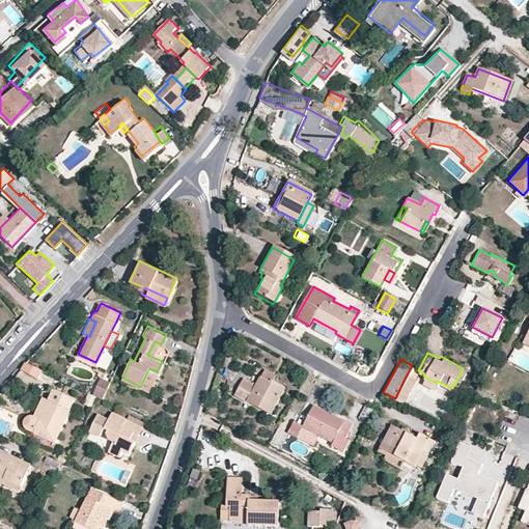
[(24,360),(19,367),(35,376),(39,367),(24,360)]
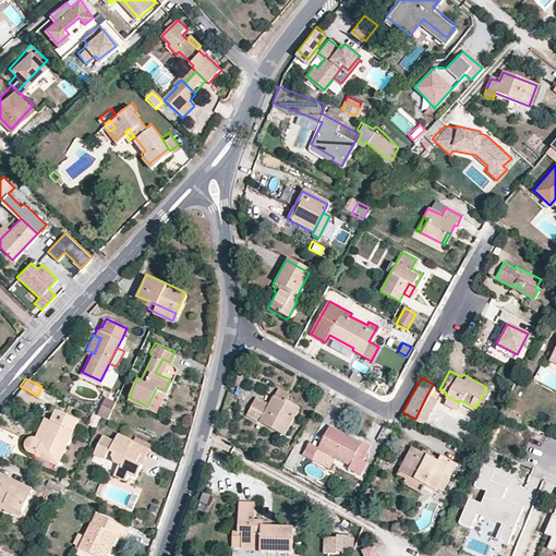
[(283,398),(285,396),(287,391),(276,385),(272,391),(283,398)]
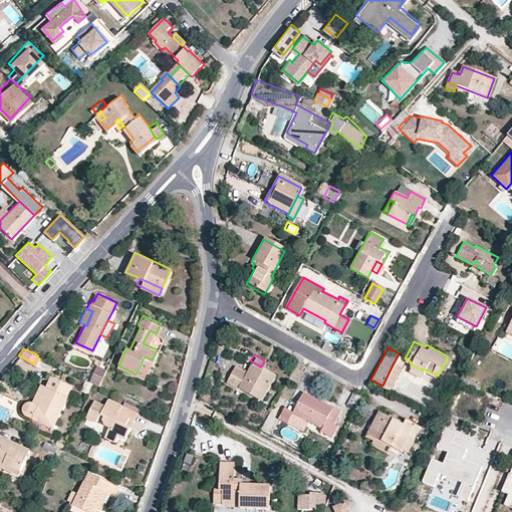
[(140,375),(147,360),(143,359),(136,374),(140,375)]
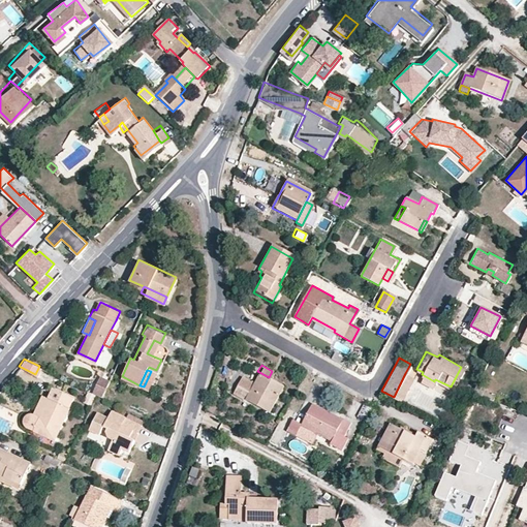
[(282,381),(270,375),(269,377),(257,371),(256,374),(254,378),(250,385),(248,383),(238,378),(231,390),(267,409),(282,381)]
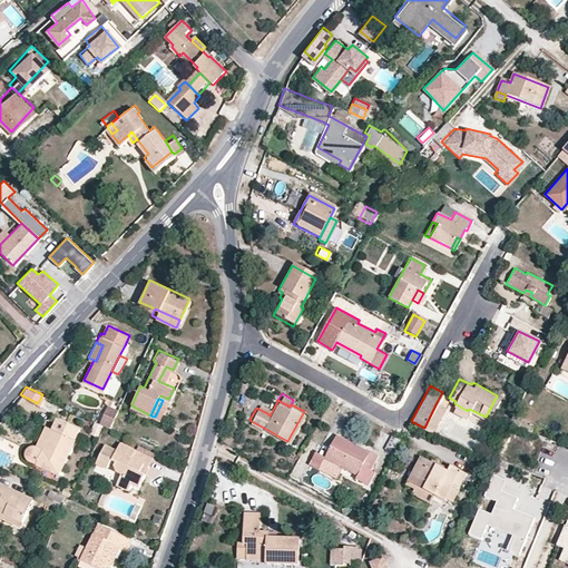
[(424,428),(431,431),(443,405),(437,402),(424,428)]
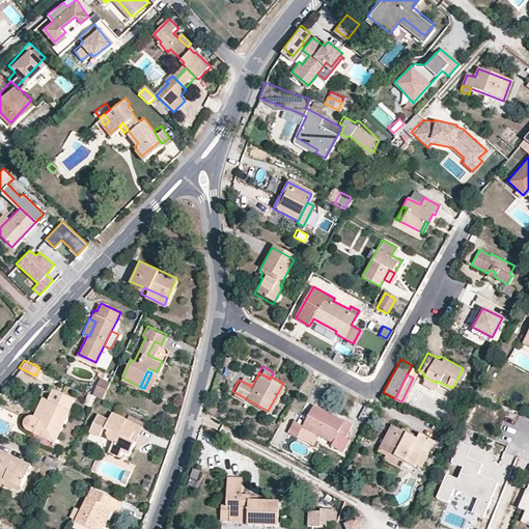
[(92,392),(102,396),(110,380),(101,376),(92,392)]
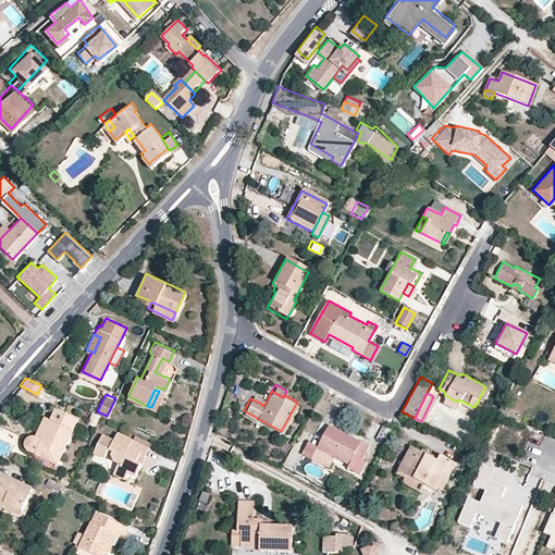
[(455,406),(457,402),(444,394),(442,399),(455,406)]
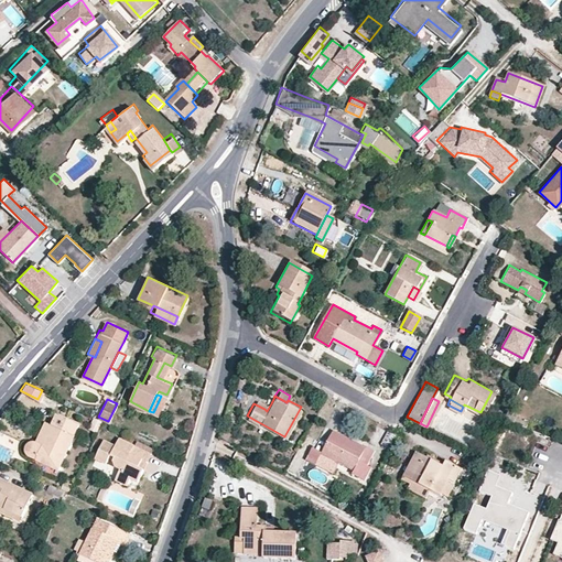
[(54,412),(50,422),(42,441),(34,439),(33,438),(32,438),(31,438),(29,439),(28,440),(26,441),(25,442),(24,444),(24,446),(24,450),(25,452),(26,453),(30,454),(56,466),(77,421),(54,412)]
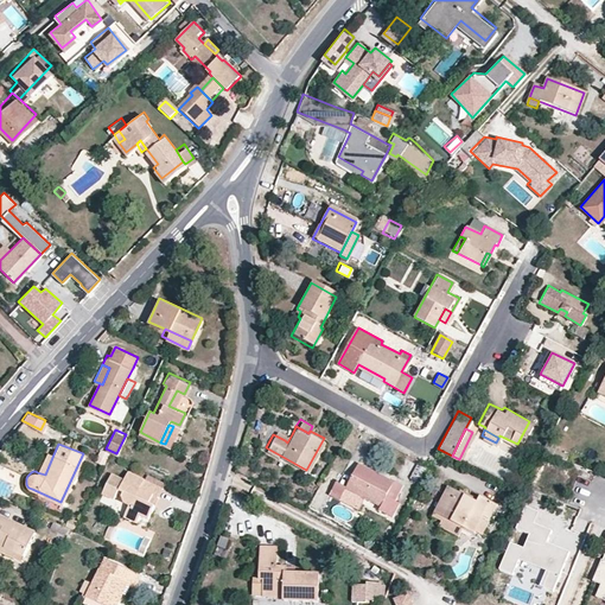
[(45,475),(53,454),(48,452),(37,472),(45,475)]
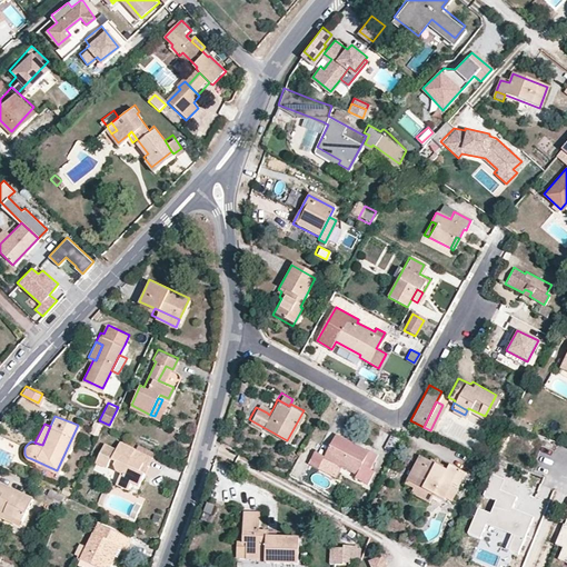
[(368,464),(376,450),(369,447),(368,449),(335,431),(325,450),(342,460),(357,468),(361,460),(368,464)]
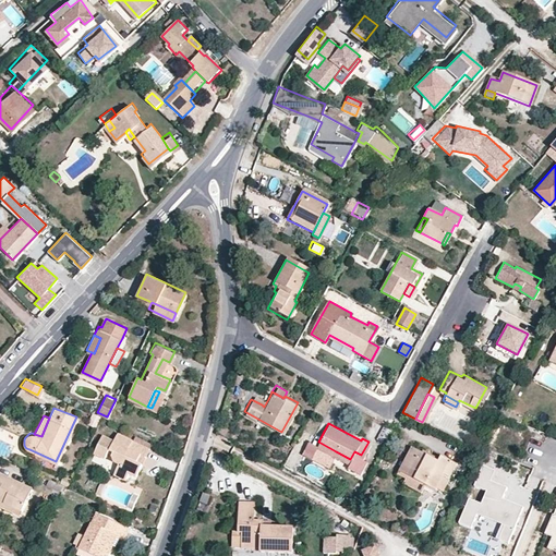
[(141,450),(143,445),(113,431),(110,438),(99,433),(89,450),(101,457),(107,446),(111,447),(109,451),(111,458),(117,459),(111,470),(123,476),(128,468),(134,472),(141,459),(134,456),(139,449),(141,450)]
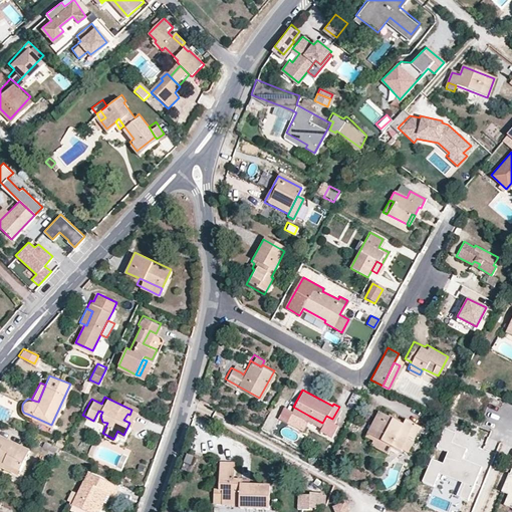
[(279,413),(303,426),(309,416),(293,407),(284,403),(279,413)]
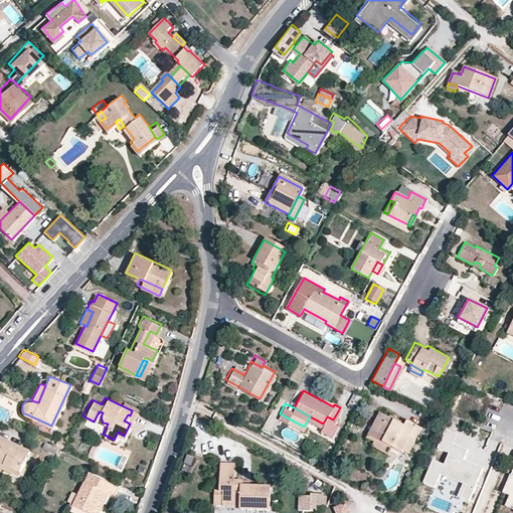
[(386,414),(377,409),(366,430),(397,448),(405,434),(412,438),(419,425),(404,416),(402,419),(400,422),(386,414)]
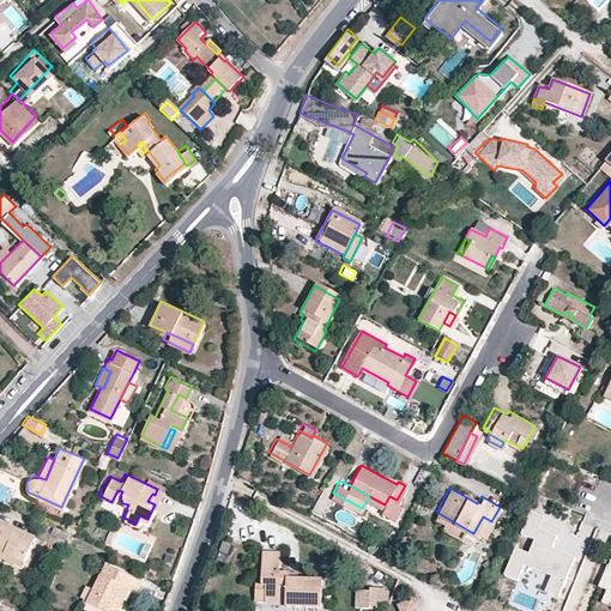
[(161,490),(157,489),(155,495),(152,494),(147,501),(155,504),(161,490)]
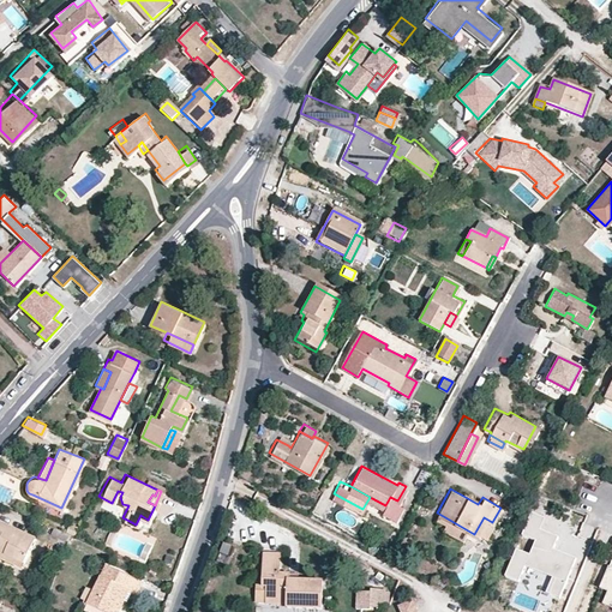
[(478,504),(480,501),(463,491),(461,495),(478,504)]
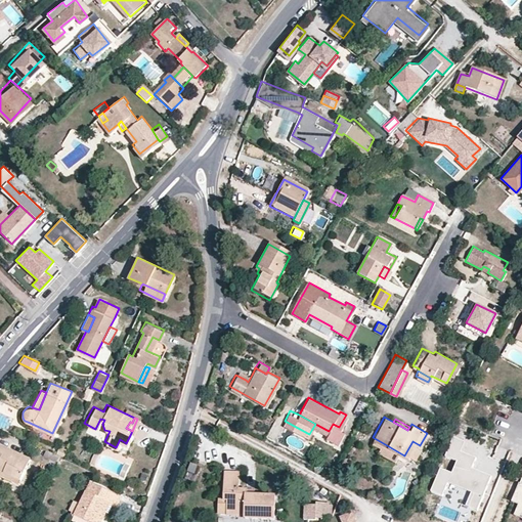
[(339,427),(333,424),(329,431),(325,437),(339,443),(346,431),(339,427)]
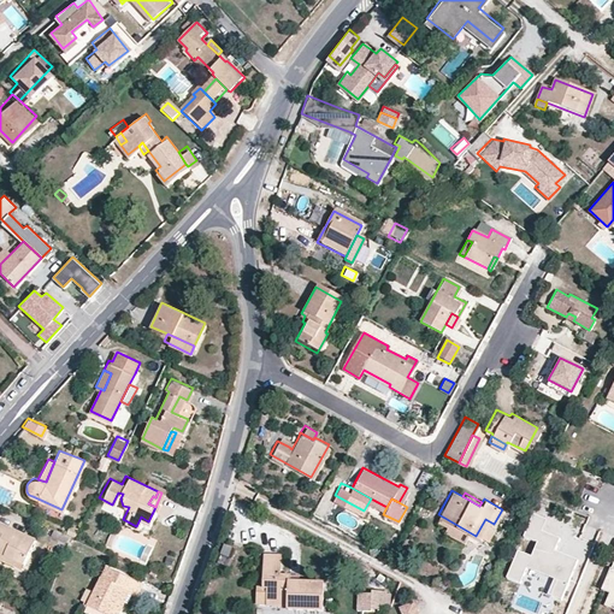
[(476,536),(438,514),(436,518),(442,521),(440,526),(466,541),(468,536),(474,539),(476,536)]
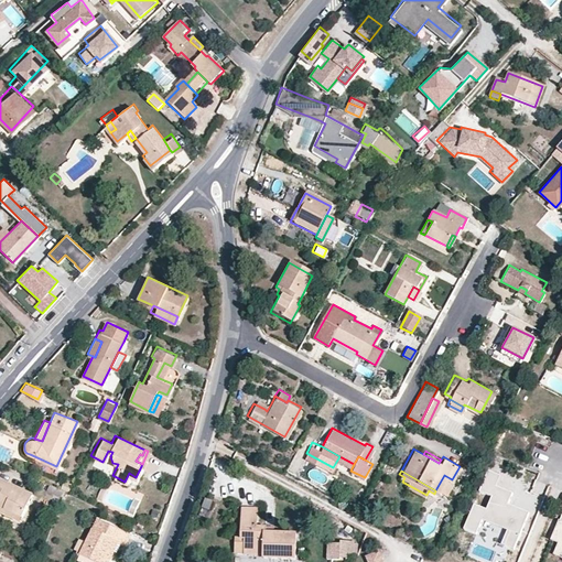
[(495,486),(499,475),(488,471),(479,492),(490,495),(485,507),(473,503),(463,529),(475,533),(482,519),(506,529),(500,543),(514,548),(528,512),(506,504),(510,492),(495,486)]
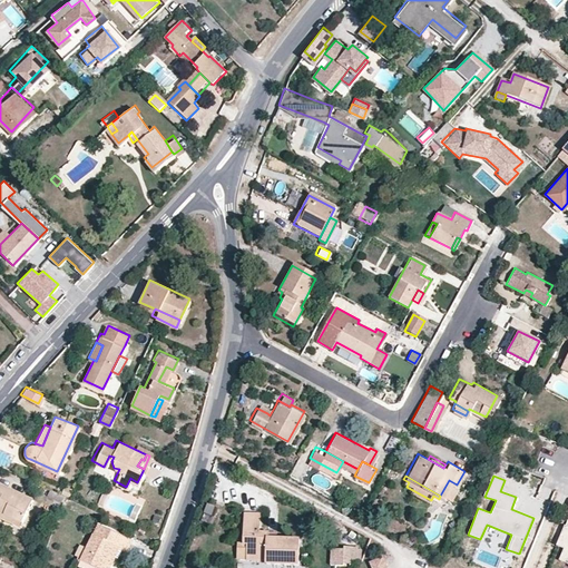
[(449,480),(440,496),(448,500),(457,485),(449,480)]
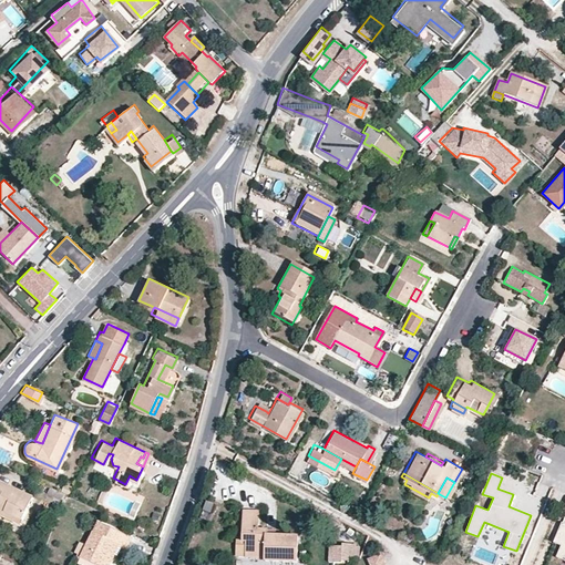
[(2,511),(20,519),(31,496),(0,482),(0,511),(2,512),(2,511)]
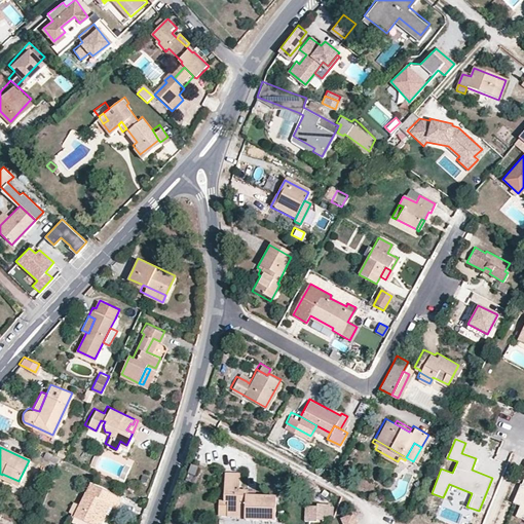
[(186,476),(193,478),(197,465),(190,463),(186,476)]
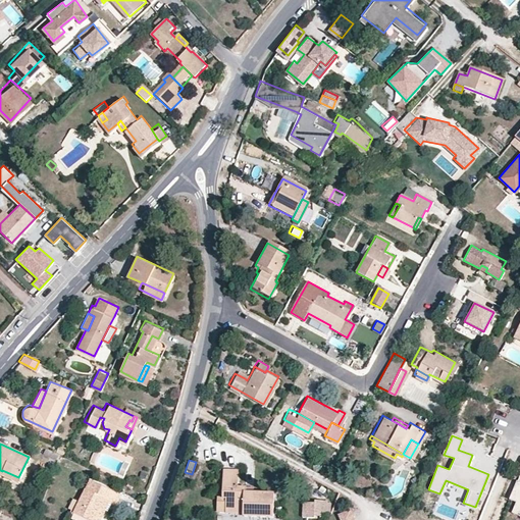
[(271,491),(251,490),(244,490),(244,485),(236,485),(236,469),(221,469),(220,496),(215,497),(215,508),(218,511),(224,511),(224,505),(242,506),(242,511),(242,513),(271,514),(271,491)]
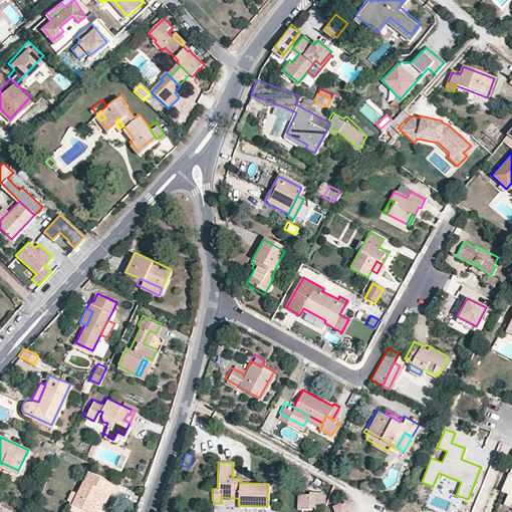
[(0,465),(17,473),(18,470),(2,463),(2,464),(0,463),(0,465)]
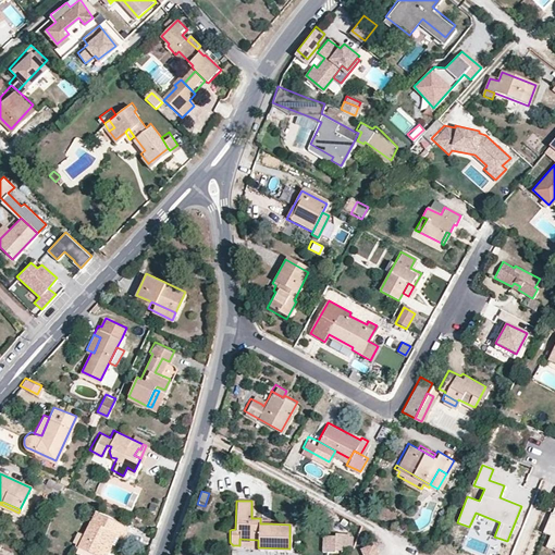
[(545,544),(554,549),(554,545),(554,513),(550,512),(542,531),(550,534),(545,544)]
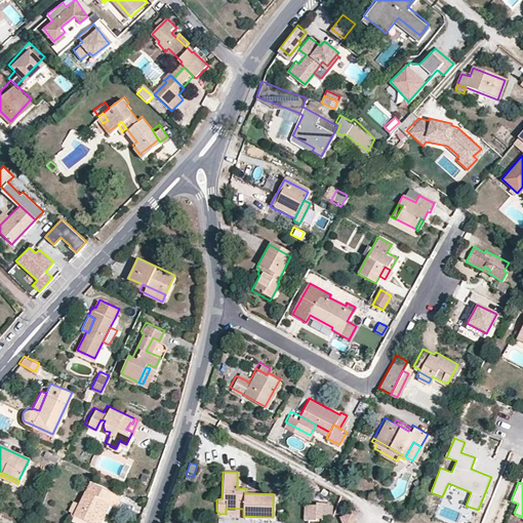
[(102,501),(106,504),(115,507),(119,497),(88,483),(73,515),(91,522),(102,501)]
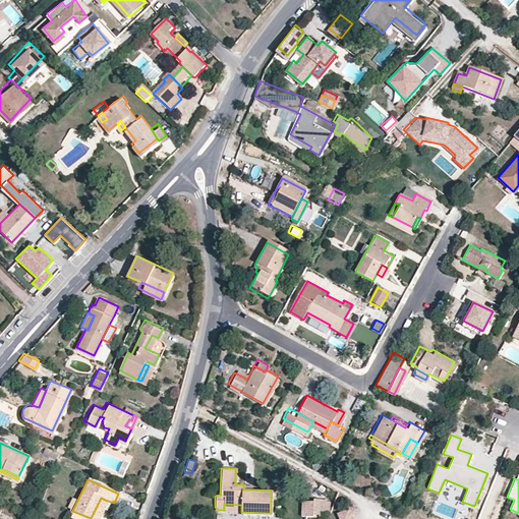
[(326,509),(326,499),(326,496),(313,496),(313,499),(300,498),(300,514),(312,514),(312,511),(326,512),(326,509)]
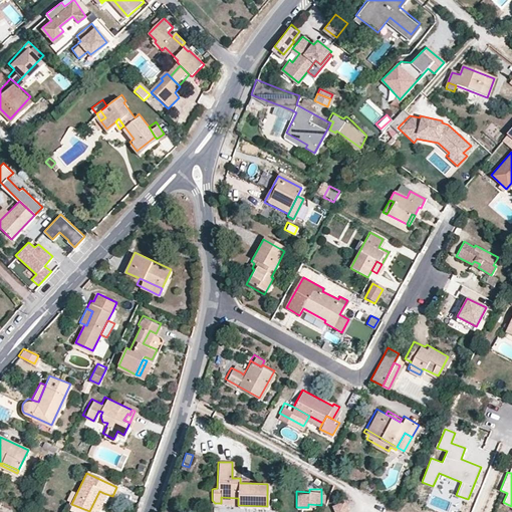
[(93,511),(103,493),(99,491),(89,511),(90,511),(93,511)]
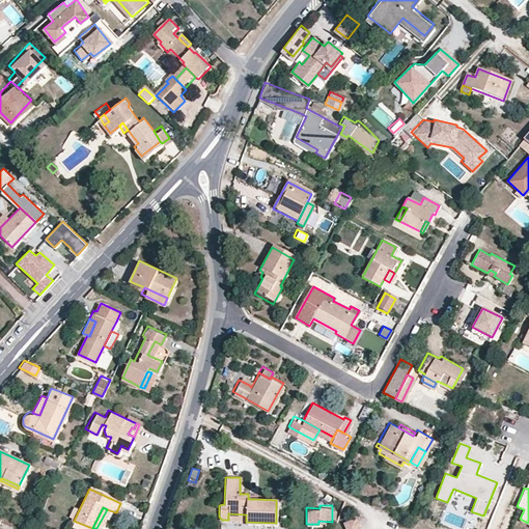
[(344,528),(356,528),(359,527),(353,517),(341,523),(344,528)]
